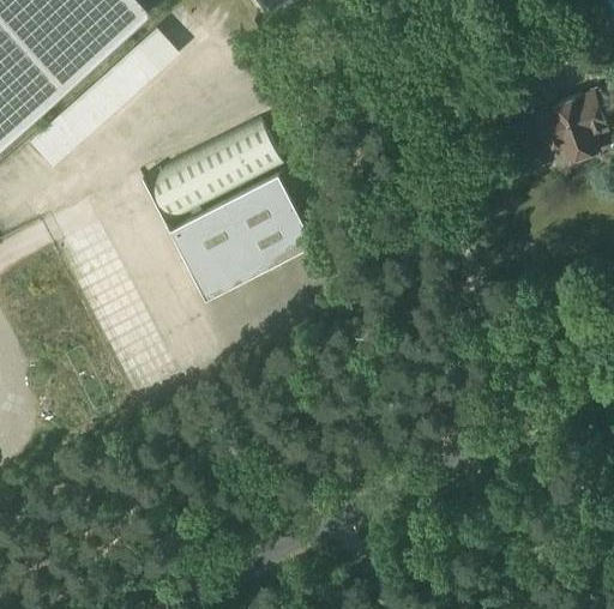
[(0,0),(0,140),(146,8),(138,0),(0,0)]
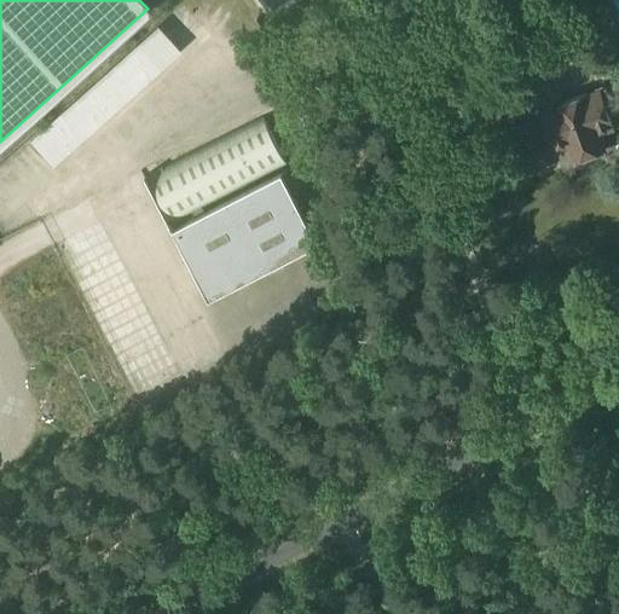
[(545,68),(513,80),(524,110),(556,98),(545,68)]
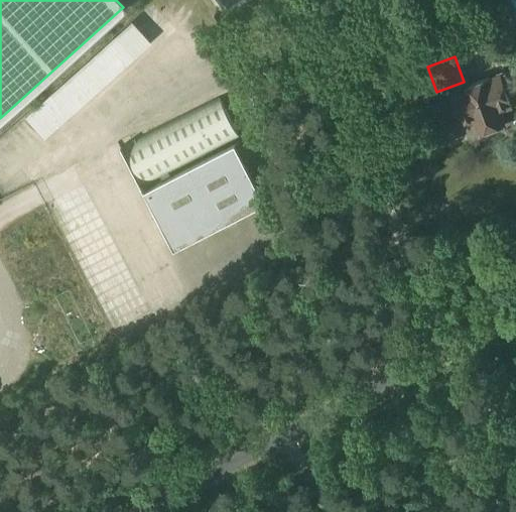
[(464,82),(436,92),(449,98),(462,129),(474,125),(478,138),(503,129),(498,116),(503,115),(511,112),(505,97),(502,98),(496,81),(488,84),(488,83),(468,91),(464,82)]
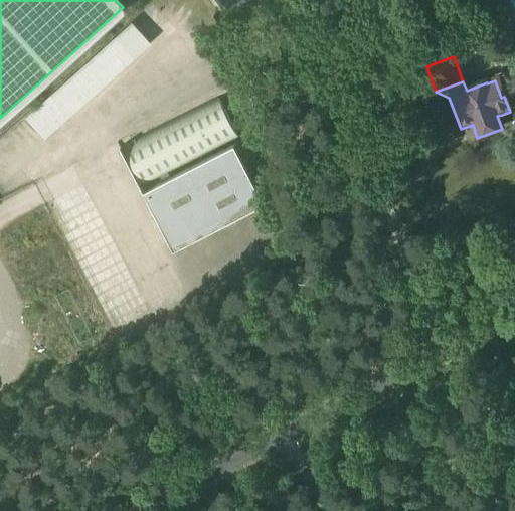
[(120,151),(142,195),(173,253),(264,206),(231,144),(238,141),(218,101),(120,151)]
